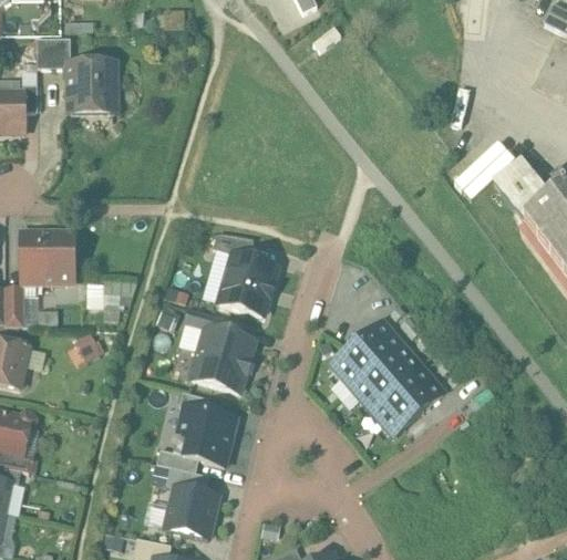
[(317,6),(313,0),(296,0),(302,13),(317,6)]
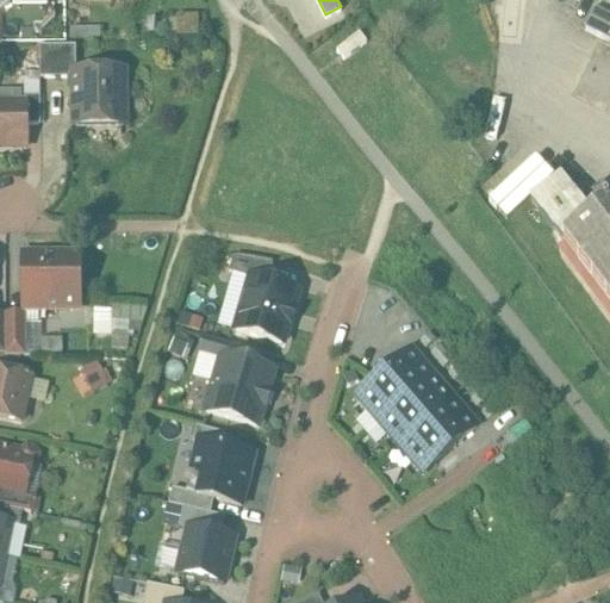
[(585,22),(609,31),(609,6),(593,0),(585,22)]
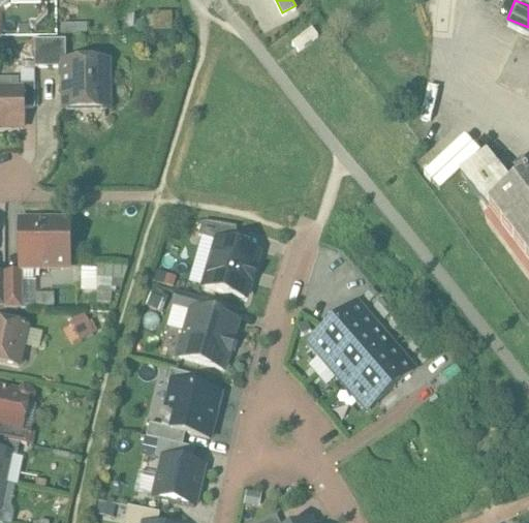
[(292,37),(298,43),(316,30),(312,24),(292,37)]
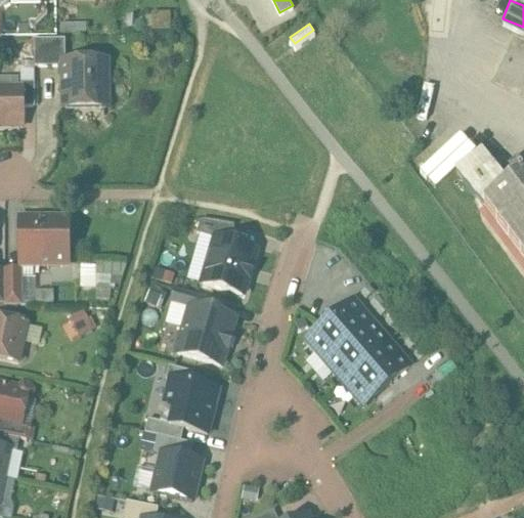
[(64,35),(34,36),(34,62),(63,62),(63,57),(64,57),(64,35)]
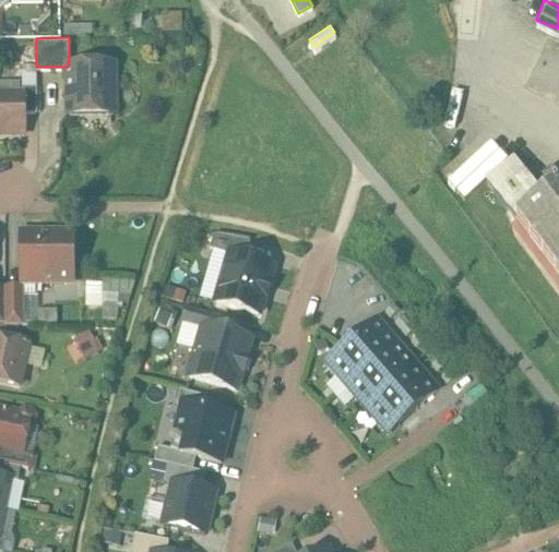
[(69,61),(68,61),(68,67),(68,107),(114,106),(114,61),(69,61)]
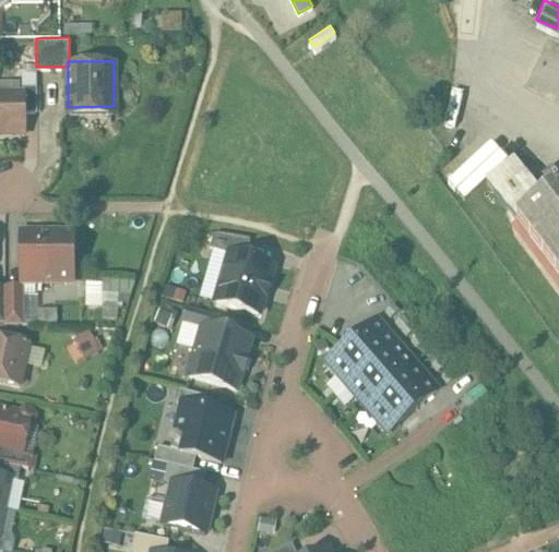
[(36,70),(22,70),(22,83),(36,83),(36,70)]
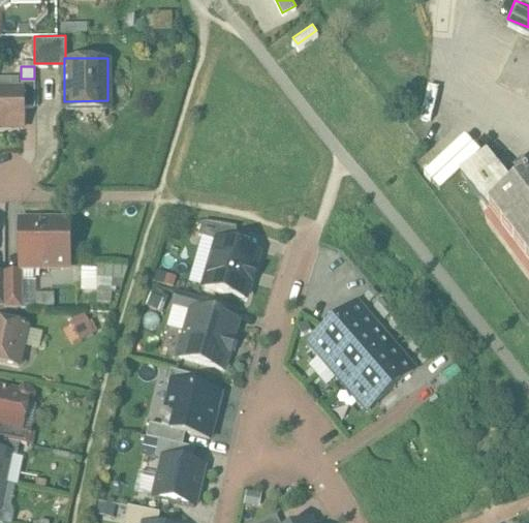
[(34,103),(34,79),(21,79),(21,85),(22,85),(23,103),(34,103)]
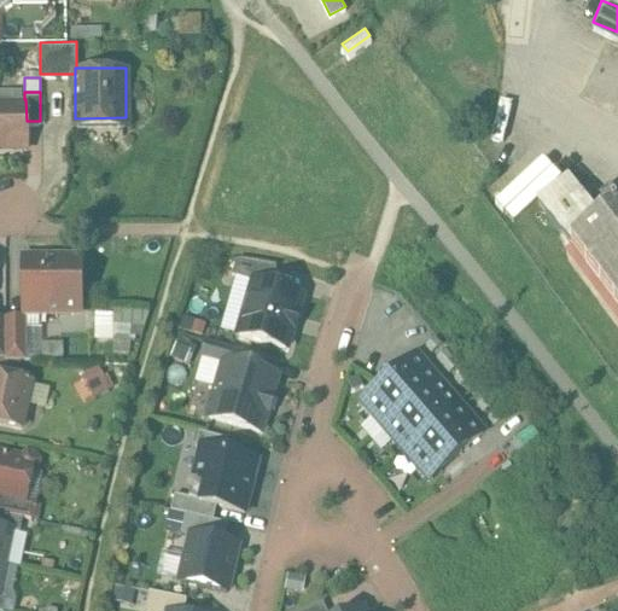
[(24,99),(0,99),(0,144),(27,144),(27,121),(25,99),(24,99)]
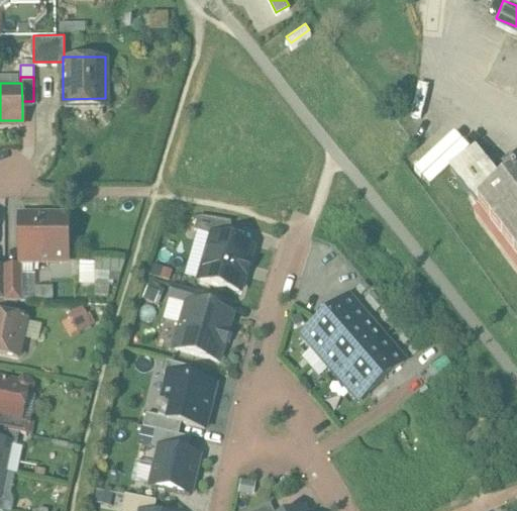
[(491,165),(477,146),(449,167),(478,203),(505,183),(491,165)]
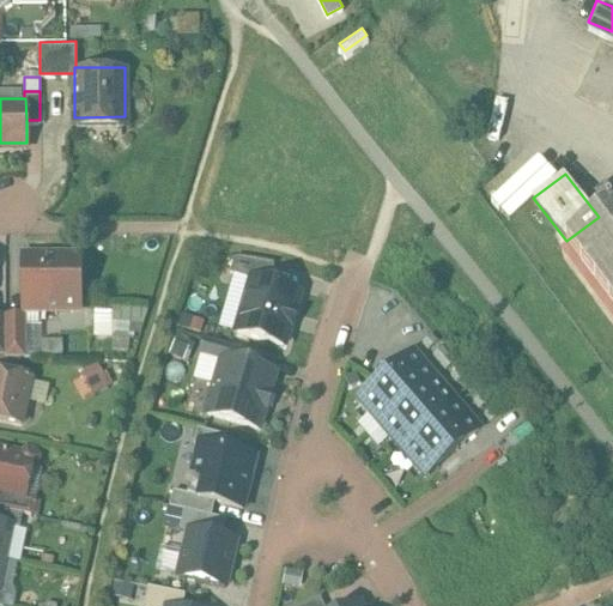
[(612,206),(612,187),(605,179),(582,195),(599,217),(612,206)]
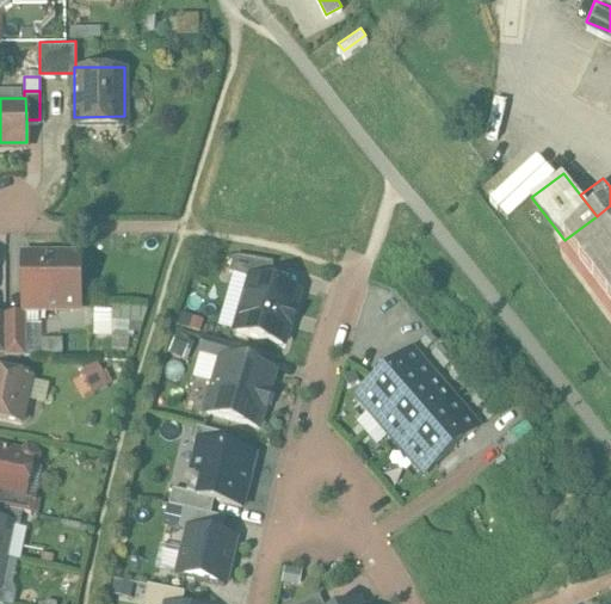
[(610,205),(597,216),(565,240),(610,301),(610,205)]
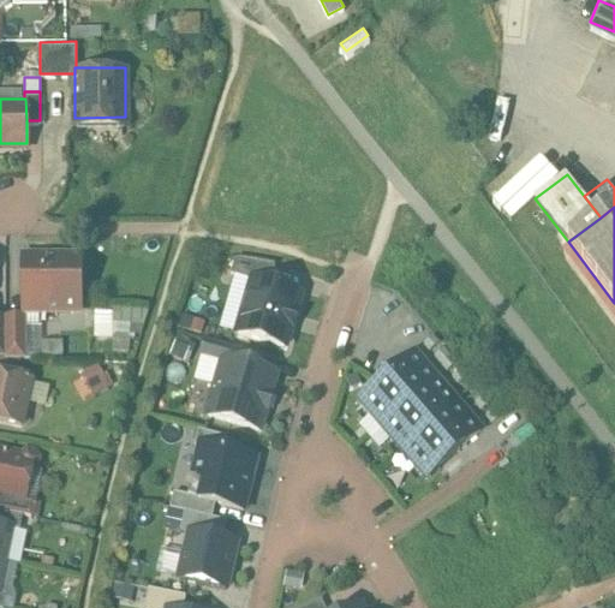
[(63,252),(61,251),(51,251),(51,252),(23,252),(23,308),(58,307),(58,300),(79,300),(79,252),(63,252)]
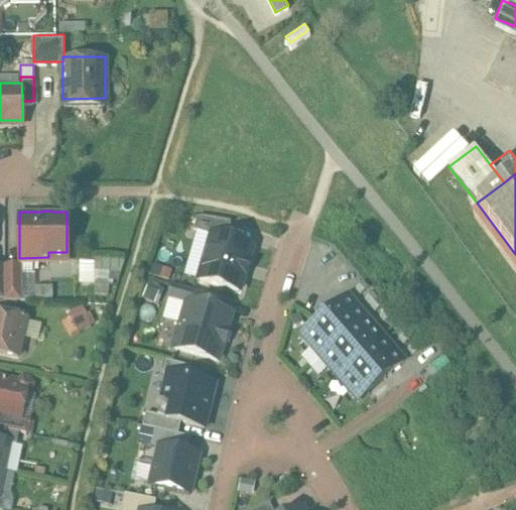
[(231,217),(202,212),(198,212),(194,226),(213,231),(226,234),(231,217)]
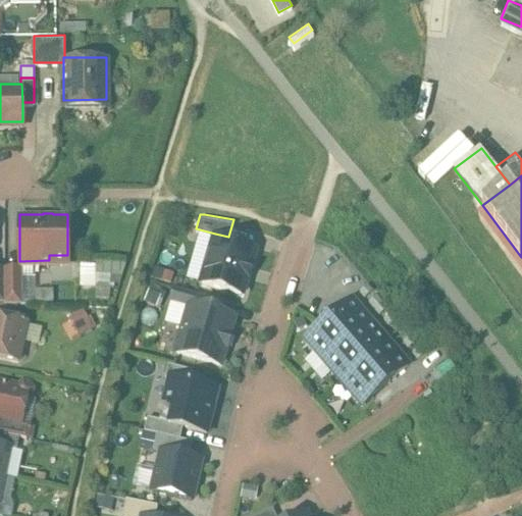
[(228,237),(215,234),(202,279),(241,291),(246,273),(248,273),(251,262),(250,262),(254,245),(228,237)]
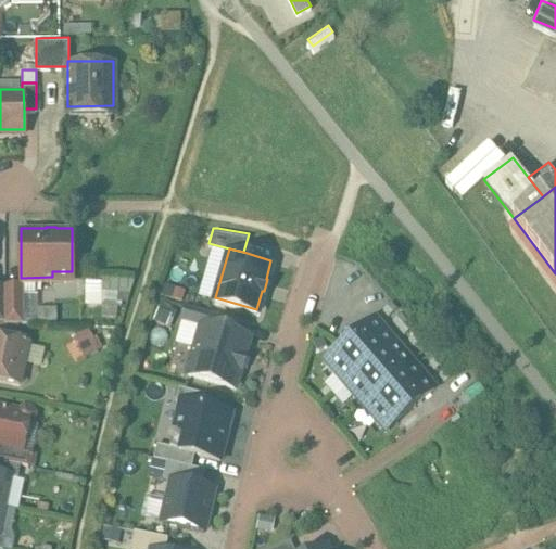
[(85,273),(85,298),(115,299),(116,285),(129,286),(129,275),(85,273)]
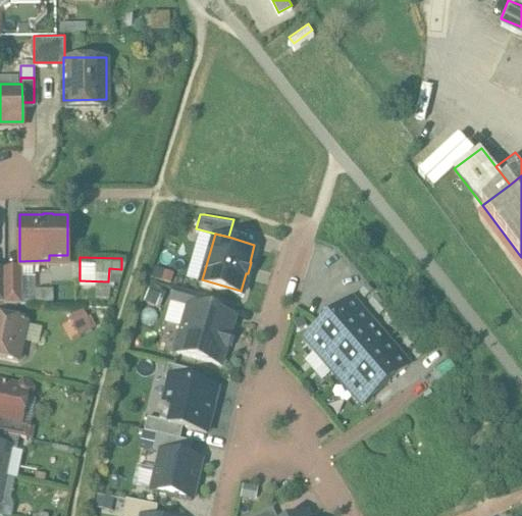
[(20,265),(5,265),(5,298),(5,300),(21,300),(20,265)]
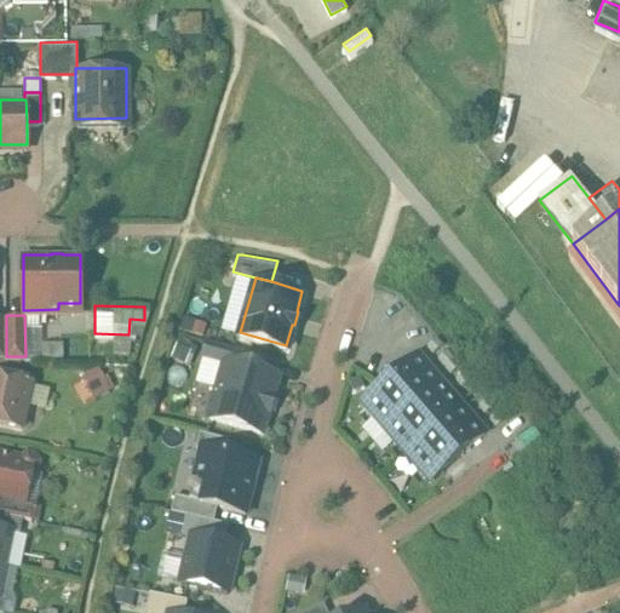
[(441,333),(430,342),(494,423),(506,414),(441,333)]
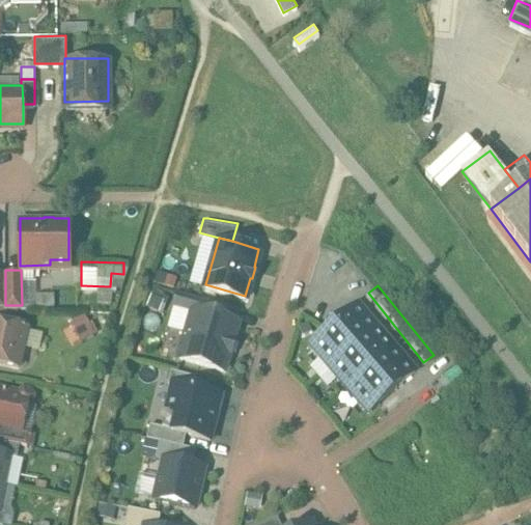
[(214,299),(177,288),(173,302),(193,307),(193,306),(210,311),(214,299)]
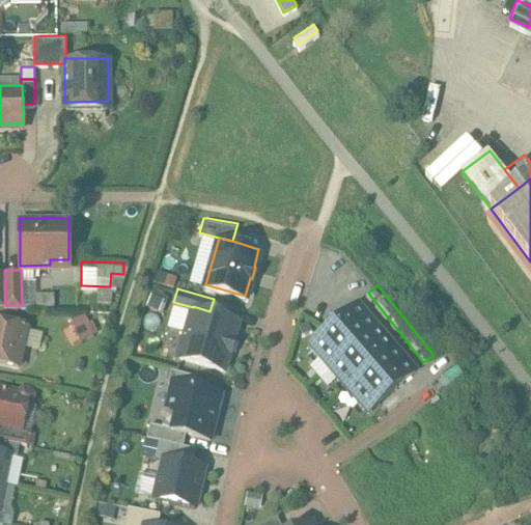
[(311,342),(328,362),(375,322),(358,302),(311,342)]
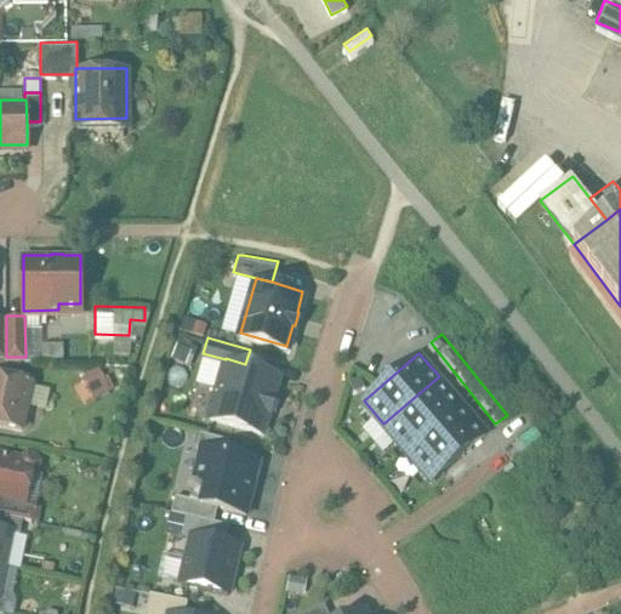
[(245,364),(226,358),(226,359),(210,414),(261,430),(267,409),(271,410),(275,394),(272,393),(278,373),(245,364)]
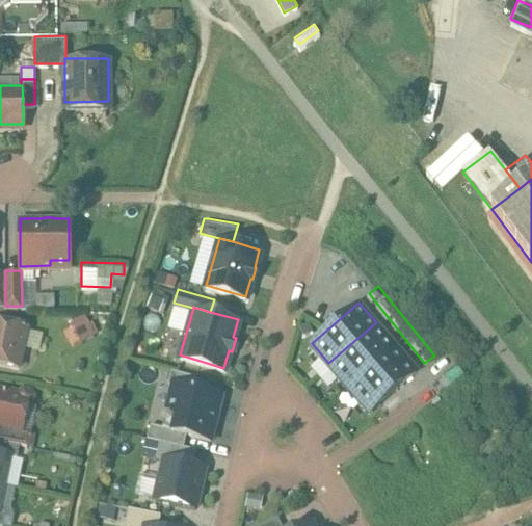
[(89,332),(86,312),(72,314),(74,334),(89,332)]
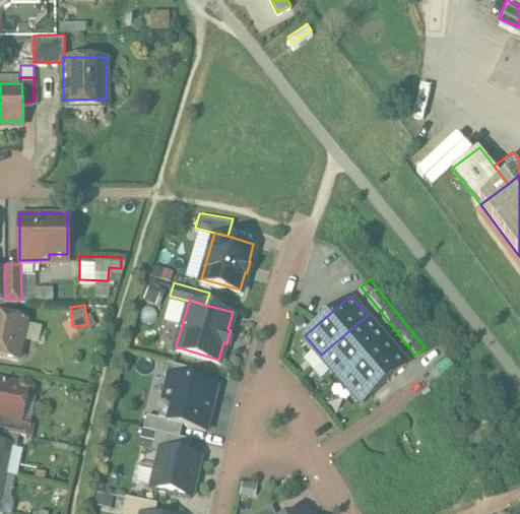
[(26,318),(0,312),(0,351),(18,356),(26,318)]
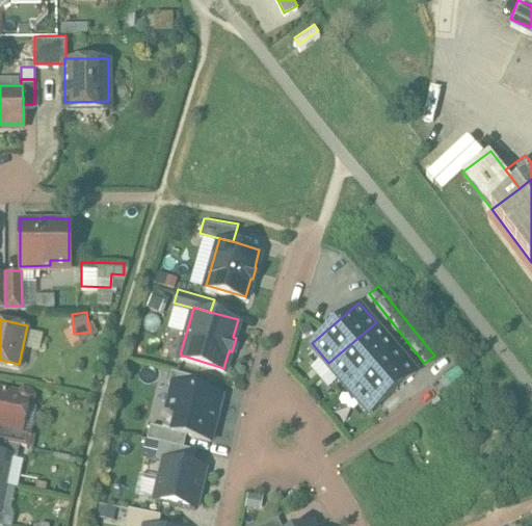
[(396,345),(376,322),(328,363),(348,387),(396,345)]
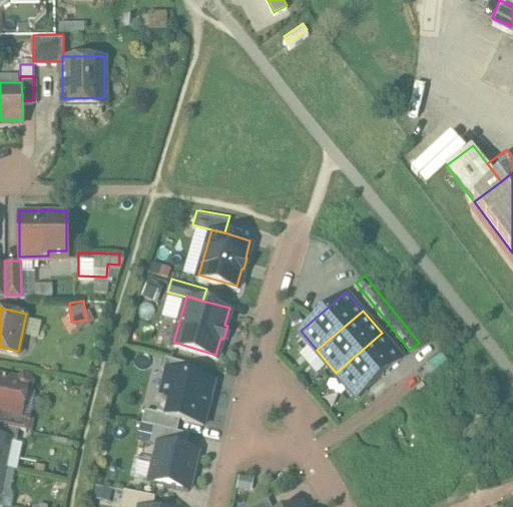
[(401,355),(382,333),(336,373),(355,395),(401,355)]
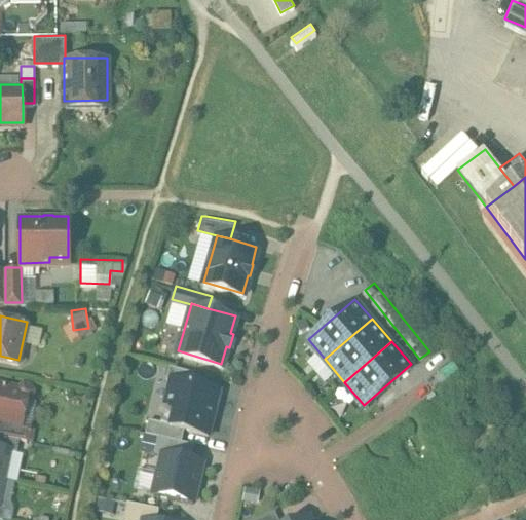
[(171,376),(160,421),(209,433),(220,387),(171,376)]
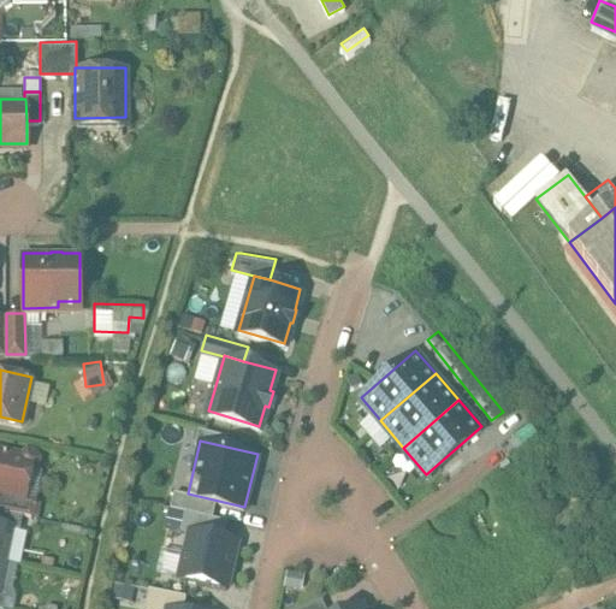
[(22,451),(0,447),(0,491),(24,497),(24,496),(31,466),(36,462),(37,455),(34,449),(28,448),(22,451)]
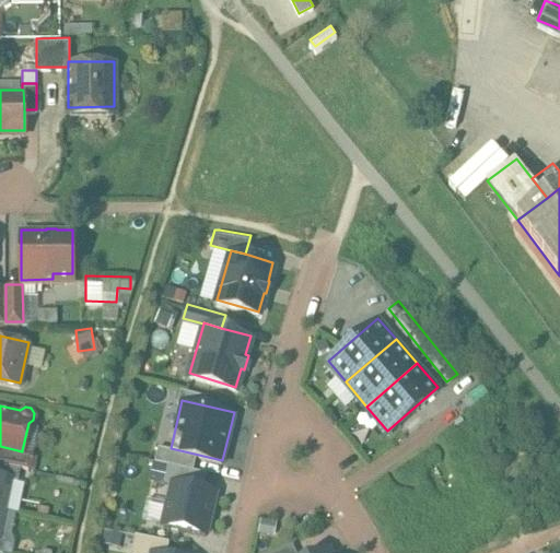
[(22,451),(0,446),(0,460),(21,465),(27,466),(31,451),(22,450),(22,451)]
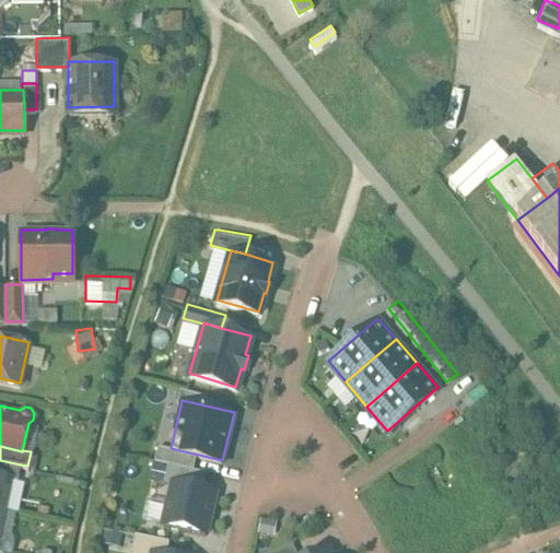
[(0,460),(0,473),(8,475),(7,477),(18,479),(21,465),(0,460)]
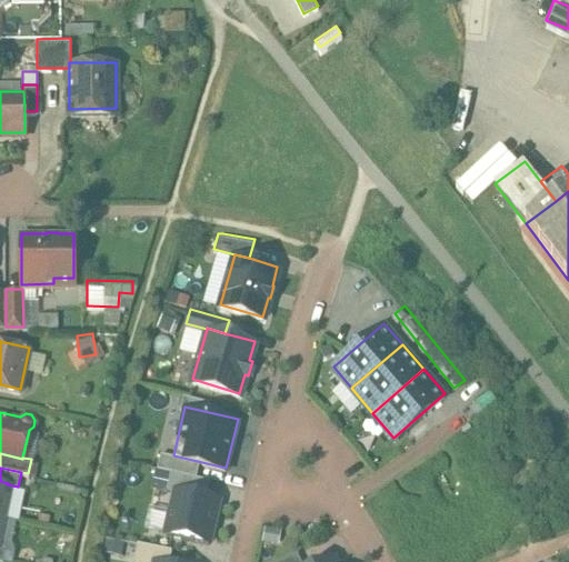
[(162,531),(211,542),(221,498),(173,487),(162,531)]
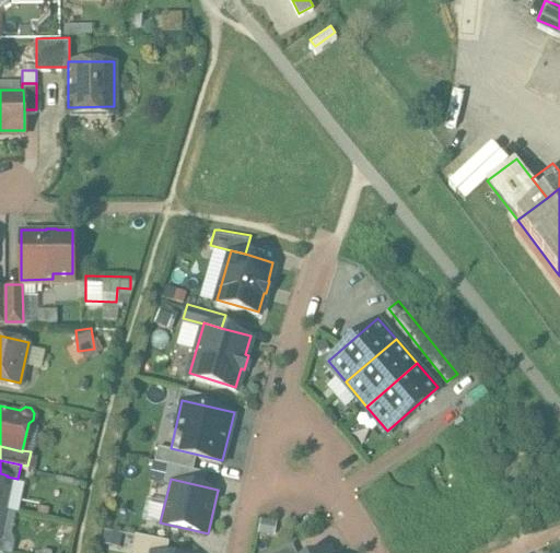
[(298,552),(292,540),(266,552),(298,552)]
